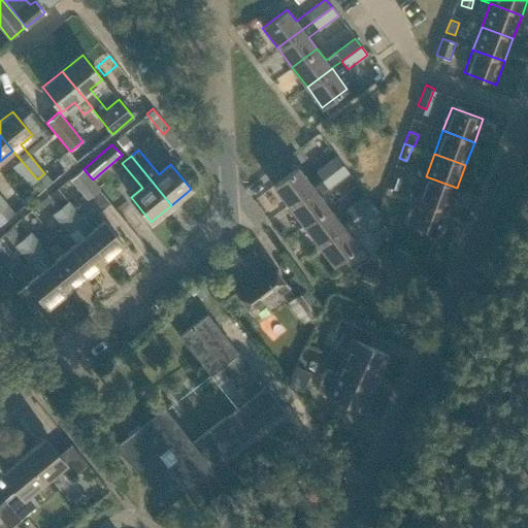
[(336,157),(317,172),(322,179),(342,164),(336,157)]
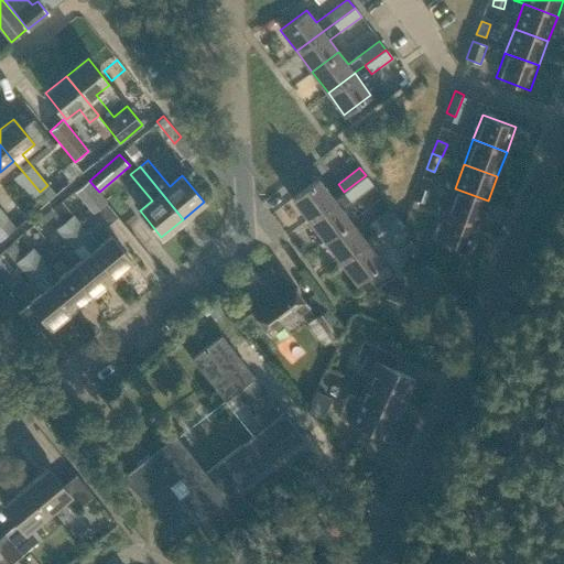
[(31,199),(40,192),(22,171),(13,179),(31,199)]
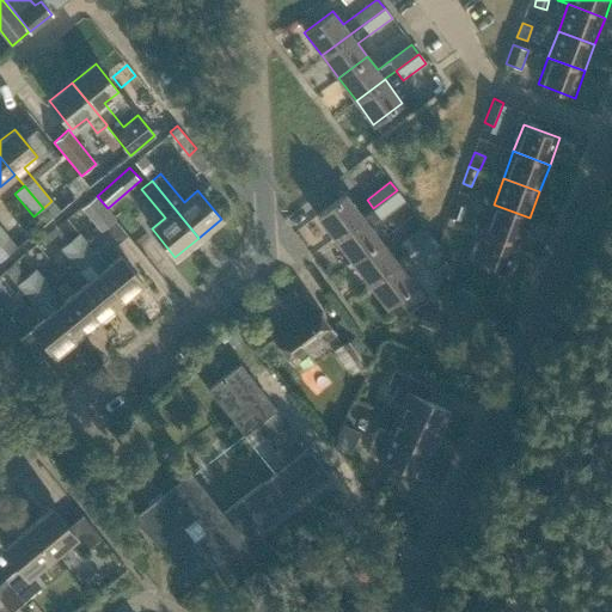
[(352,262),(380,240),(369,227),(404,201),(397,190),(373,208),(362,216),(334,238),(352,262)]
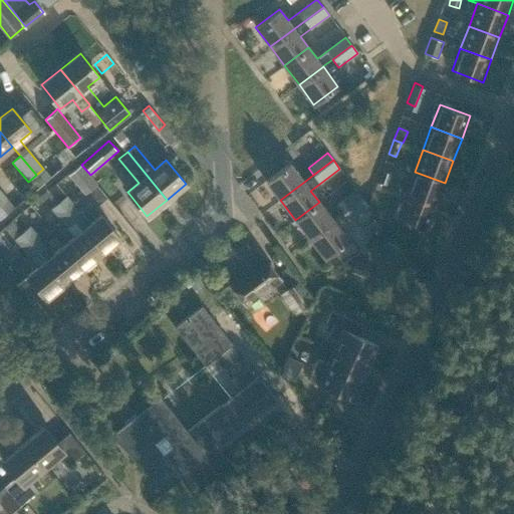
[(290,163),(266,181),(280,200),(304,182),(290,163)]
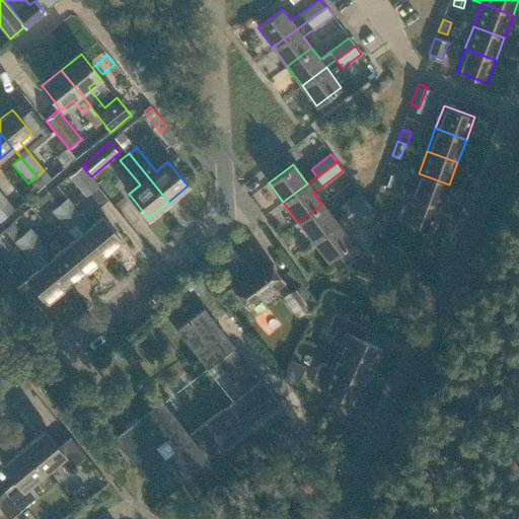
[(99,186),(91,176),(82,166),(69,177),(86,197),(88,195),(99,207),(108,199),(98,187),(99,186)]
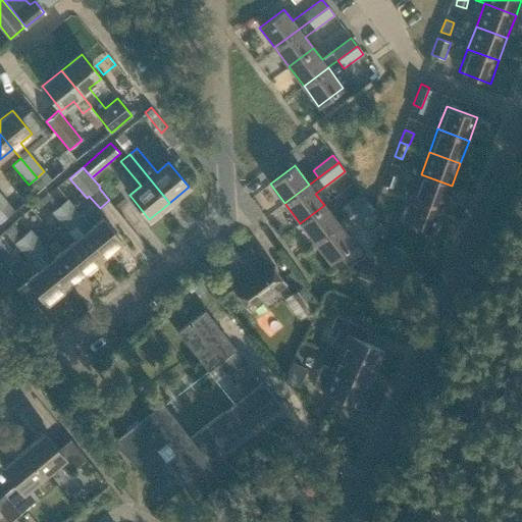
[(44,171),(37,177),(44,187),(52,180),(44,171)]
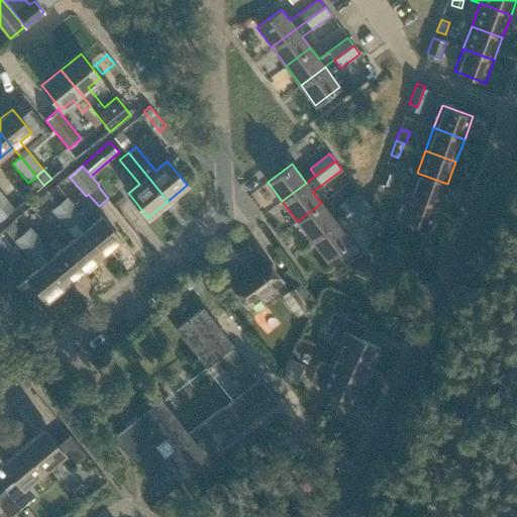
[(394,176),(386,173),(382,184),(390,187),(394,176)]
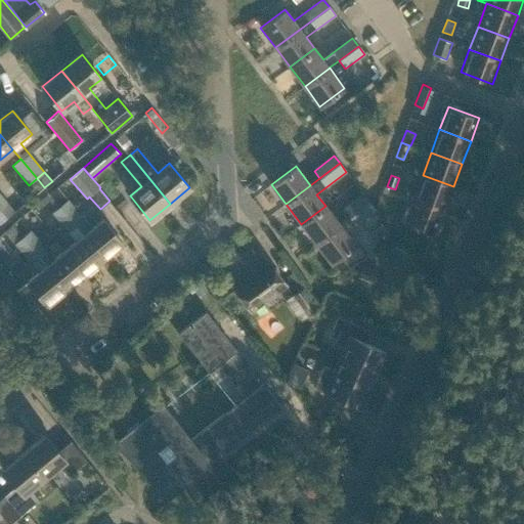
[(445,210),(453,186),(423,175),(413,198),(445,210)]
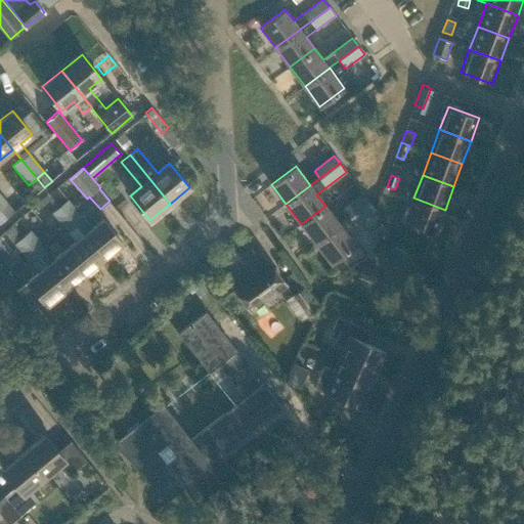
[(376,211),(363,194),(344,209),(356,225),(376,211)]
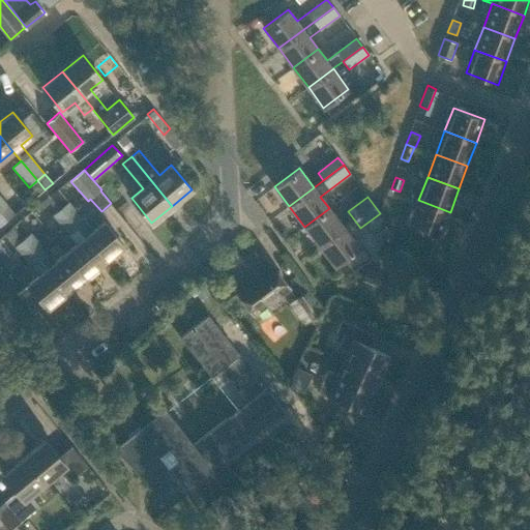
[(382,207),(391,210),(394,201),(385,197),(382,207)]
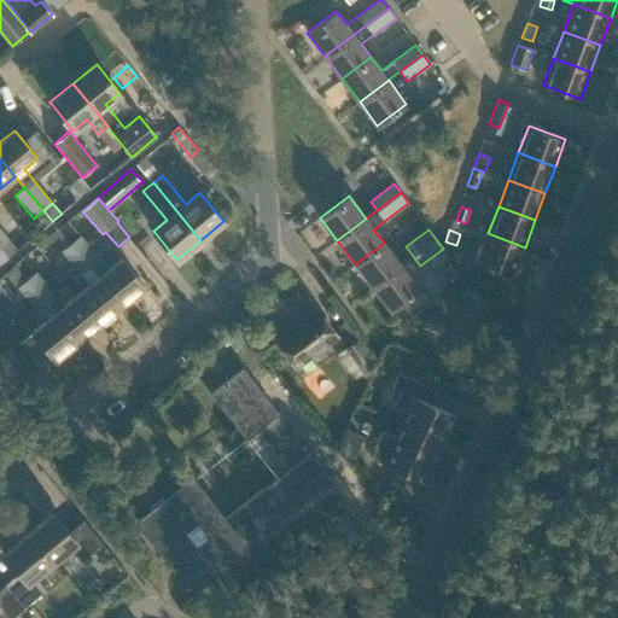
[(514,274),(525,248),(488,233),(478,261),(514,274)]
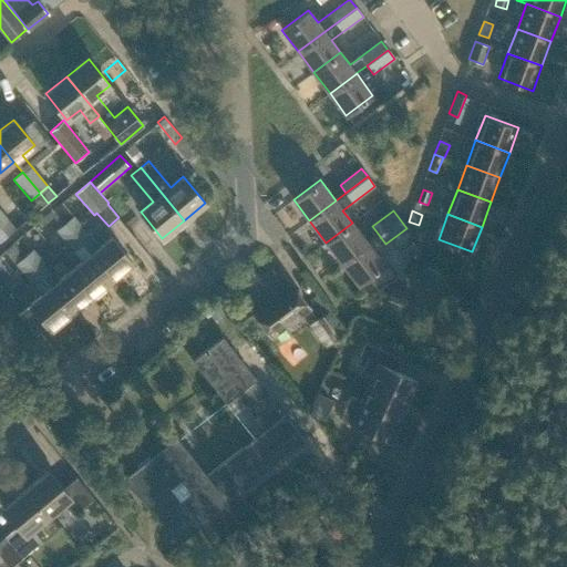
[(65,224),(112,279),(132,263),(112,237),(100,247),(74,216),(65,224)]
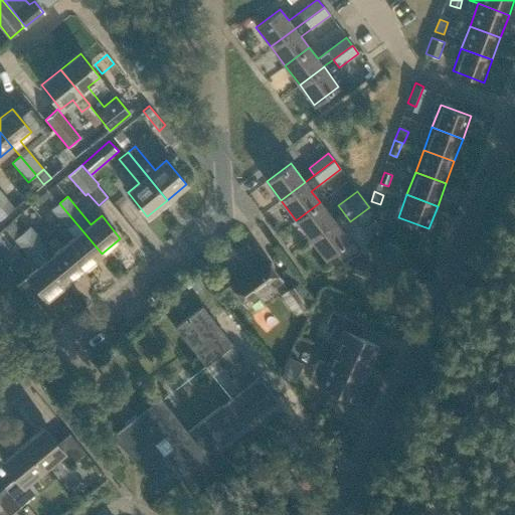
[(311,238),(334,221),(320,202),(296,220),(311,238)]
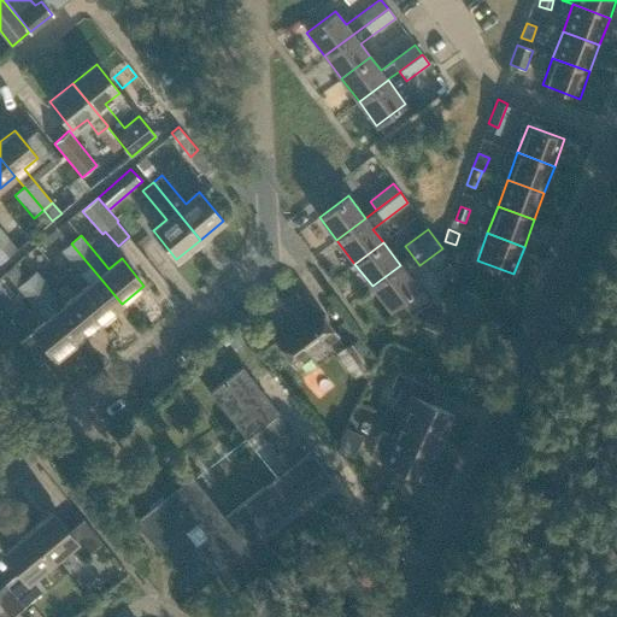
[(100,322),(122,304),(71,244),(62,251),(89,285),(77,294),(100,322)]
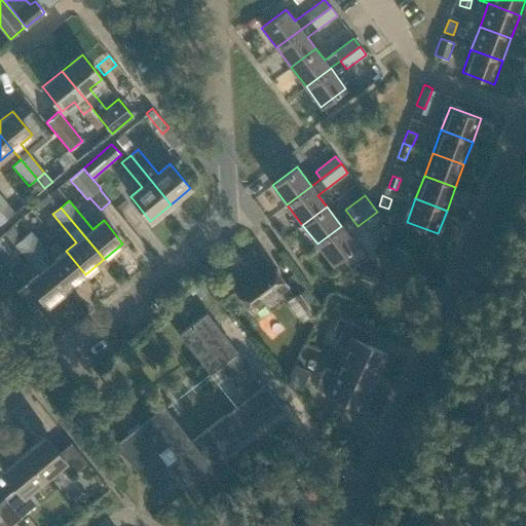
[(341,226),(317,243),(332,264),(357,246),(341,226)]
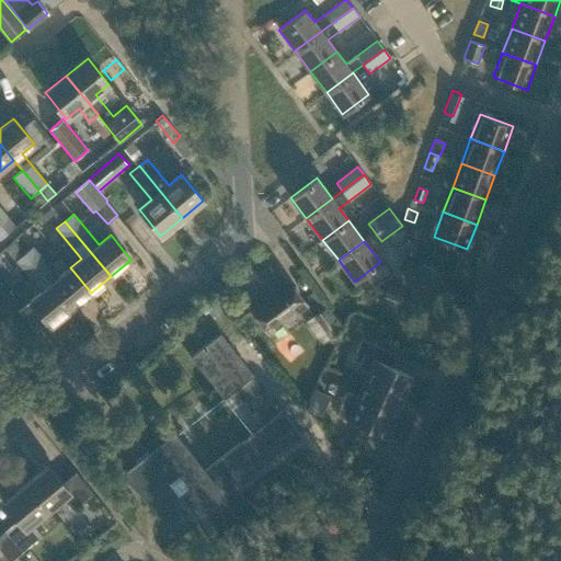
[(91,293),(70,267),(58,277),(33,247),(24,254),(42,274),(41,275),(49,285),(70,310),(91,293)]
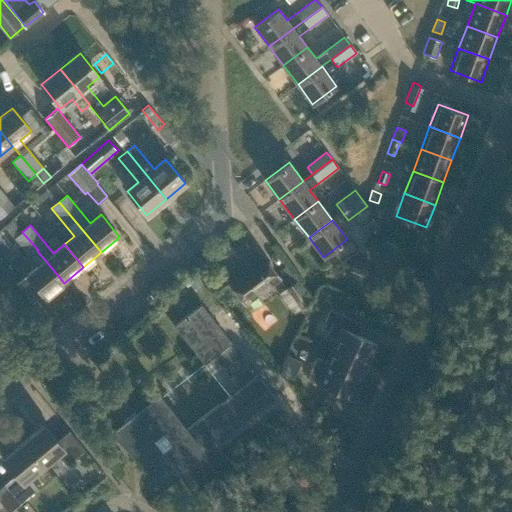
[(30,257),(37,251),(38,250),(22,232),(15,238),(30,257)]
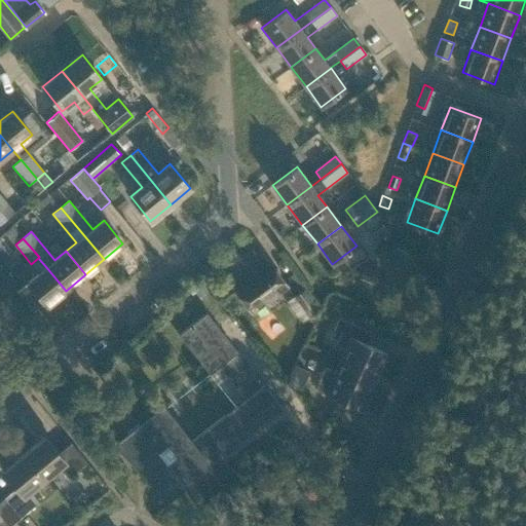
[(251,311),(287,286),(270,264),(235,290),(251,311)]
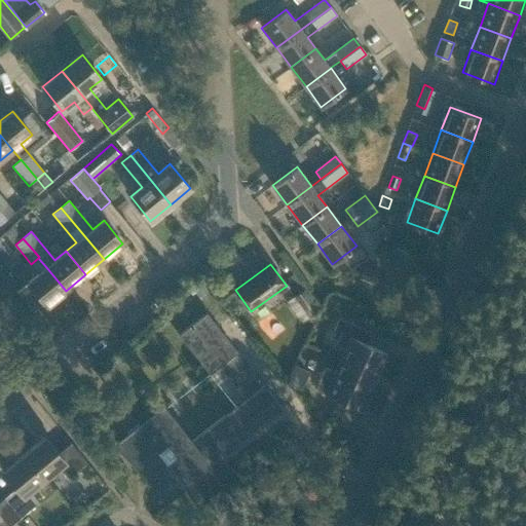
[(46,306),(66,291),(46,267),(27,283),(46,306)]
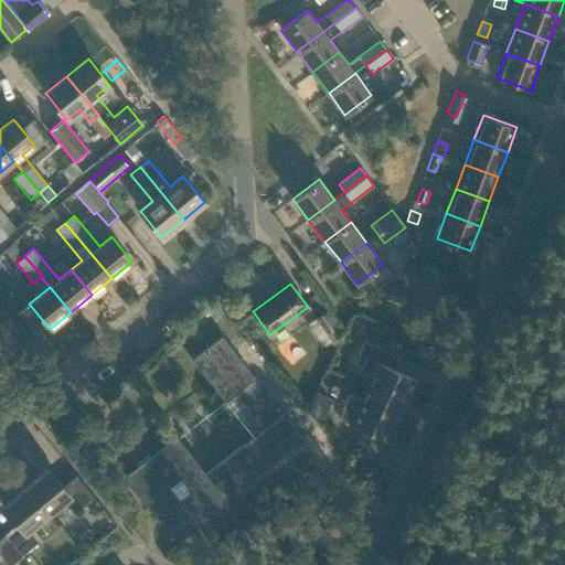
[(402,305),(407,295),(392,288),(387,298),(402,305)]
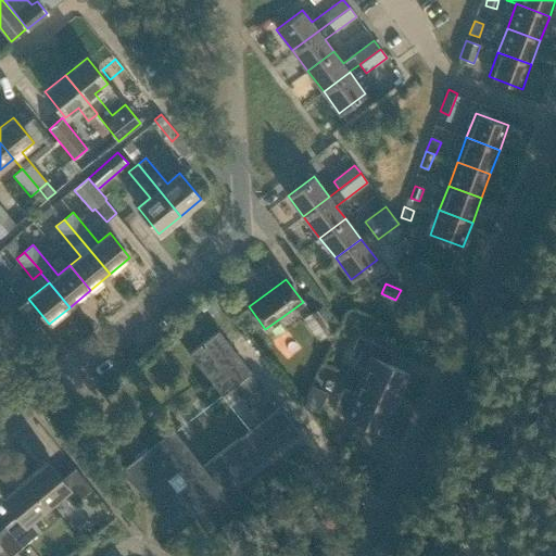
[(340,325),(325,304),(310,315),(326,336),(340,325)]
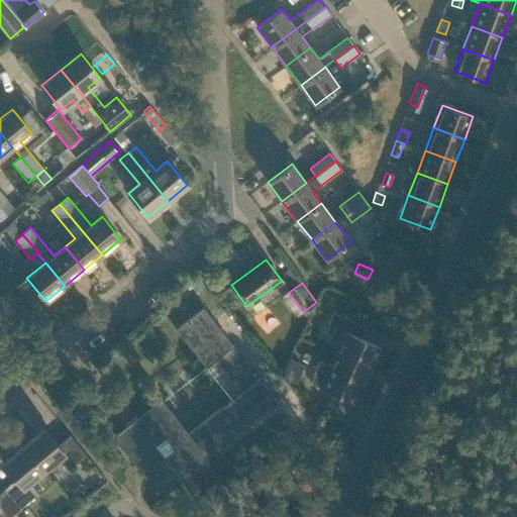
[(244,392),(257,382),(232,349),(234,347),(203,307),(176,329),(206,368),(218,358),(244,392)]
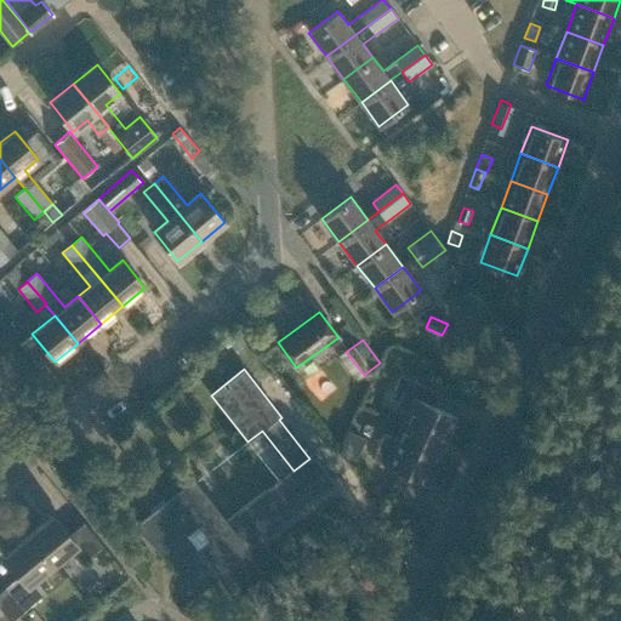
[(403,425),(444,444),(456,417),(429,405),(436,392),(400,376),(394,388),(403,392),(398,405),(410,411),(403,425)]
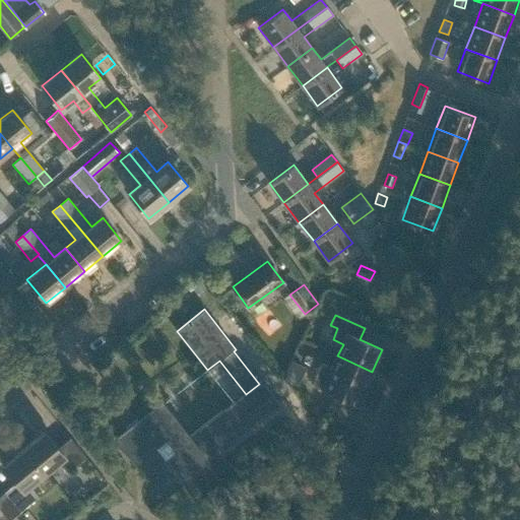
[(372,372),(337,355),(332,368),(322,364),(312,385),(356,405),(372,372)]
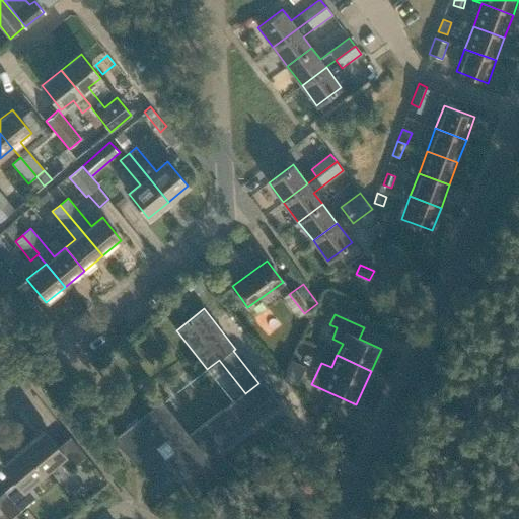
[(291,361),(283,377),(296,383),(304,367),(291,361)]
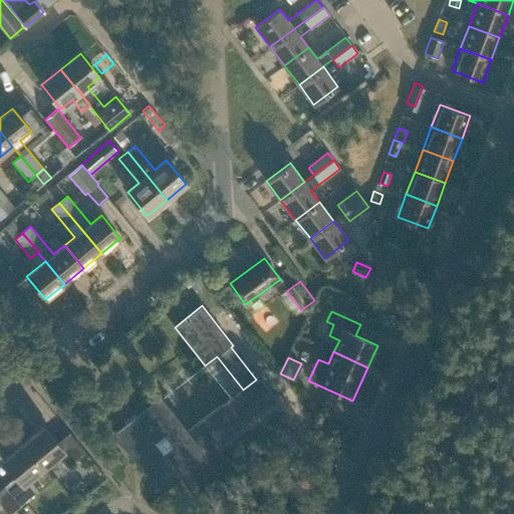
[(256,379),(243,390),(186,434),(158,399),(111,434),(113,436),(114,435),(155,477),(156,478),(159,480),(161,481),(163,481),(166,481),(168,481),(171,480),(173,479),(201,457),(213,472),(228,460),(217,445),(275,400),(258,377),(256,379)]
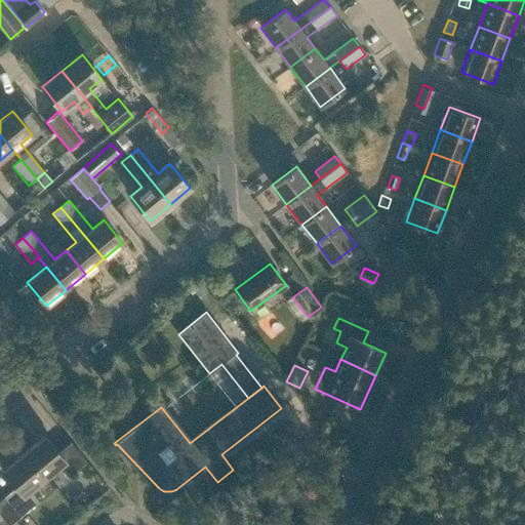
[(25,453),(45,479),(59,467),(68,477),(86,461),(71,443),(58,452),(45,436),(25,453)]
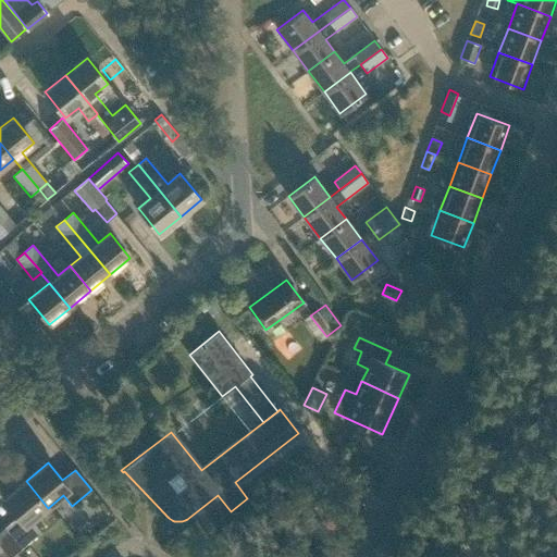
[(32,521),(48,508),(26,481),(3,499),(19,517),(5,527),(22,547),(41,532),(32,521)]
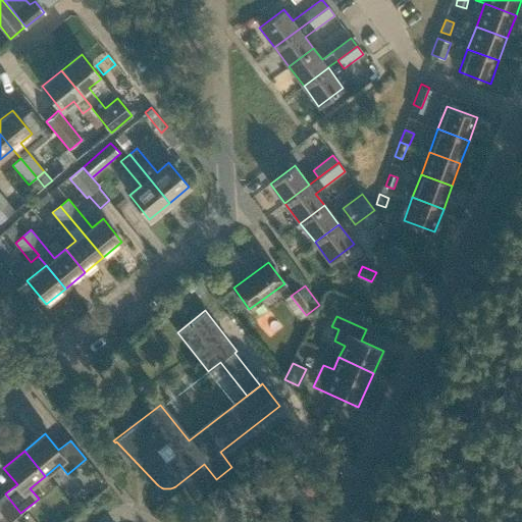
[(9,521),(20,513),(5,493),(0,498),(0,521),(9,521)]
